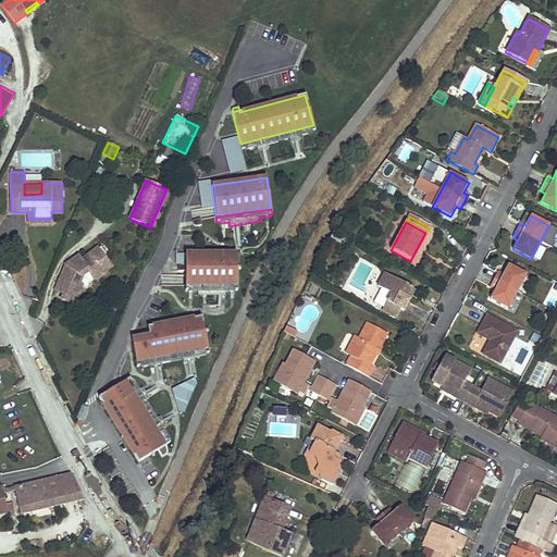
[(102,255),(98,248),(94,251),(98,257),(102,255)]
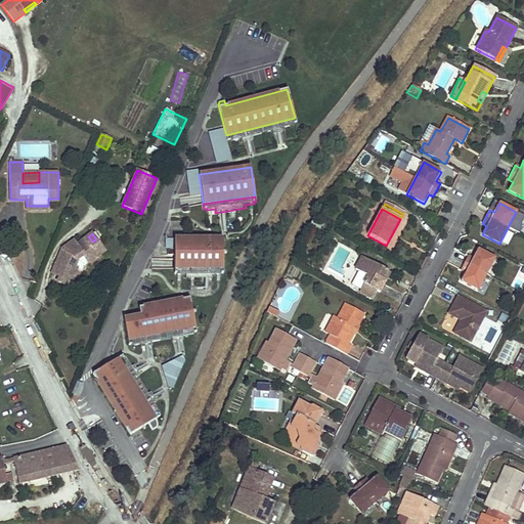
[(104,251),(96,239),(92,242),(88,236),(77,245),(74,241),(61,249),(52,273),(60,276),(58,280),(70,286),(77,268),(76,266),(78,260),(84,255),(89,262),(104,251)]
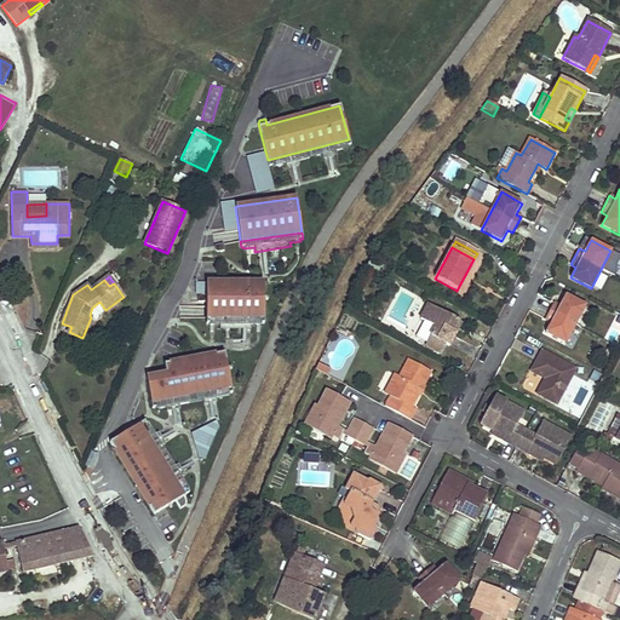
[(264,319),(264,283),(207,282),(207,294),(200,294),(199,298),(199,302),(207,302),(206,317),(264,319)]
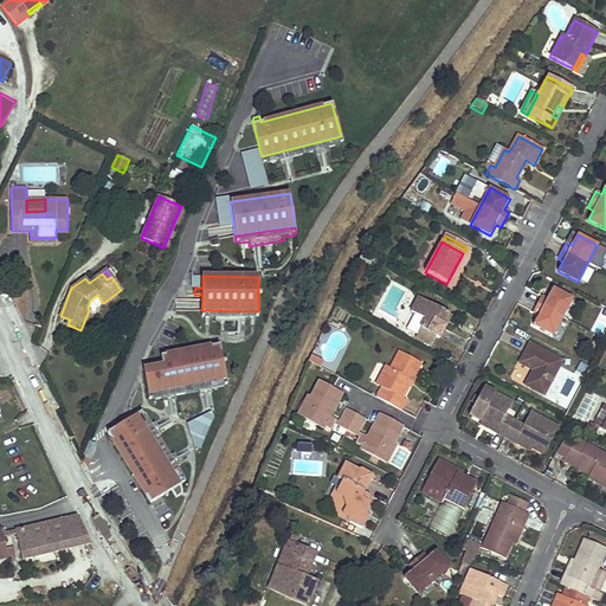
[(572,300),(553,289),(547,300),(541,296),(533,313),(539,316),(533,326),(553,336),(572,300)]
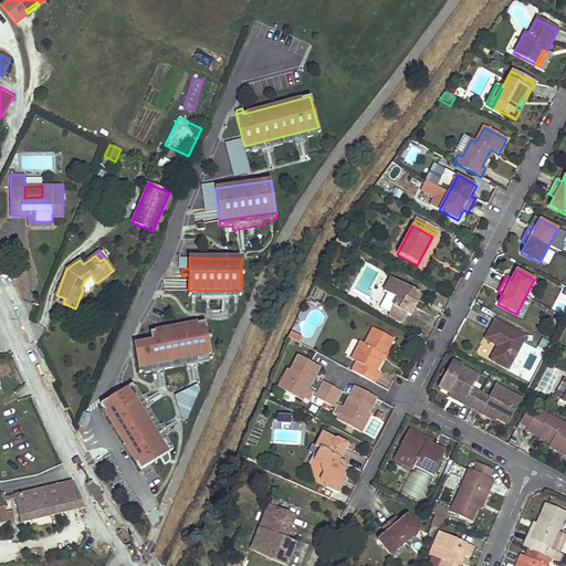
[(417,292),(389,278),(381,292),(389,296),(396,300),(391,307),(387,316),(401,324),(406,315),(409,317),(415,306),(411,304),(417,292)]
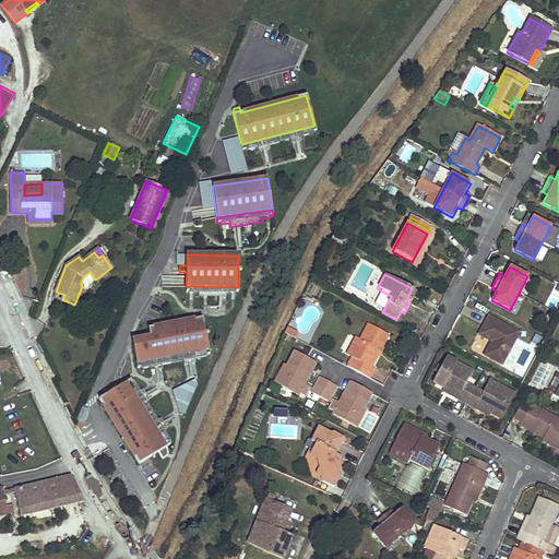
[(545,304),(558,309),(558,283),(555,282),(545,304)]
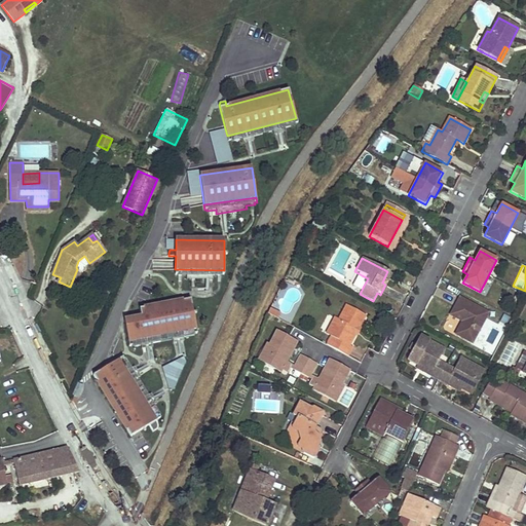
[(391,273),(387,271),(382,283),(385,285),(391,273)]
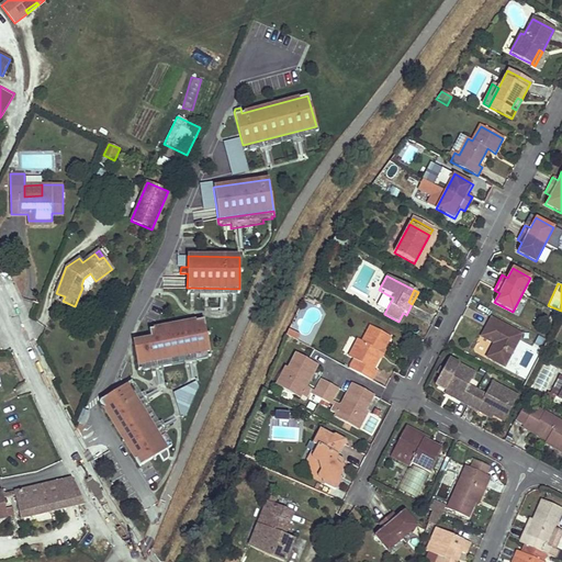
[(393,298),(386,294),(382,302),(389,305),(393,298)]
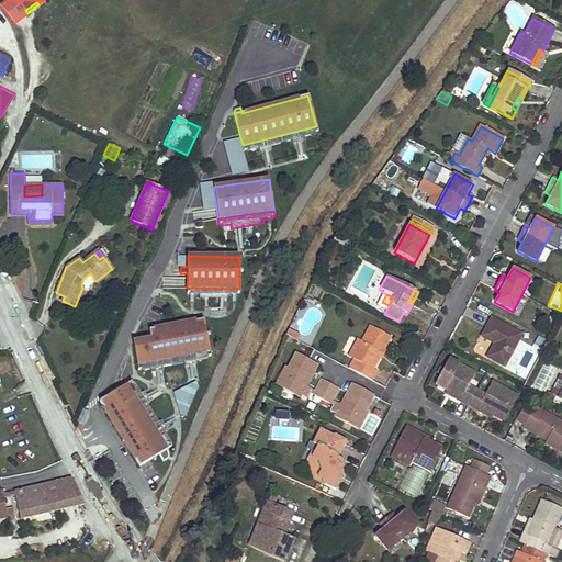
[(521,334),(492,318),(483,336),(494,341),(485,357),(504,366),(521,334)]
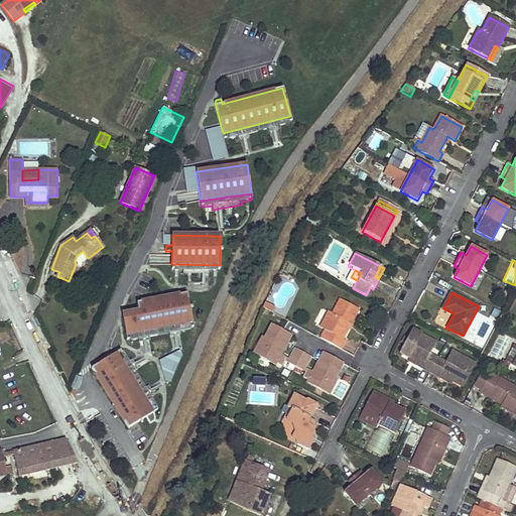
[(186,293),(136,302),(138,310),(122,313),(125,335),(191,323),(186,293)]
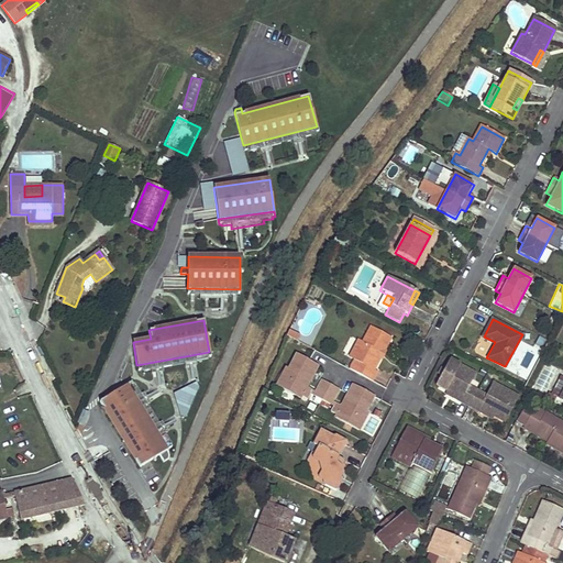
[(390,335),(371,324),(362,340),(359,339),(353,349),(359,352),(355,359),(351,367),(374,379),(379,370),(374,367),(381,355),(378,353),(382,348),(384,349),(390,335)]
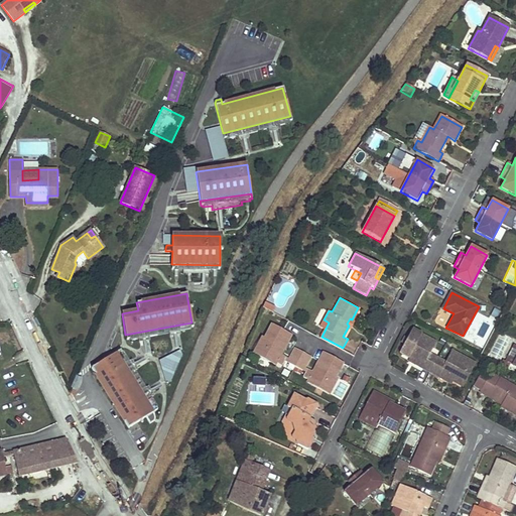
[(274,307),(265,302),(263,307),(272,311),(274,307)]
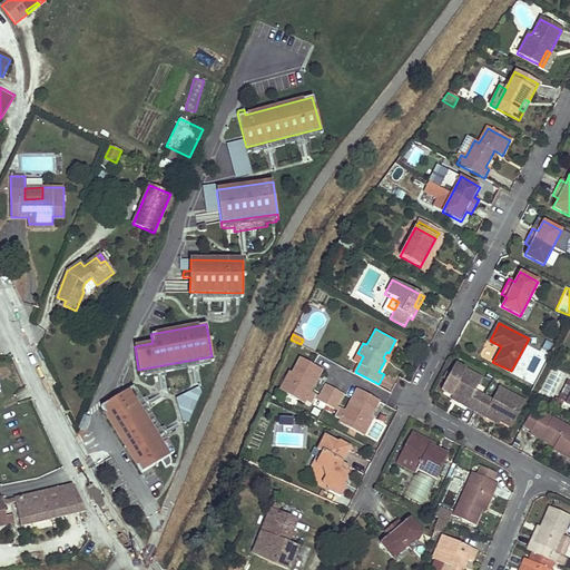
[(363,356),(357,353),(354,361),(360,363),(363,356)]
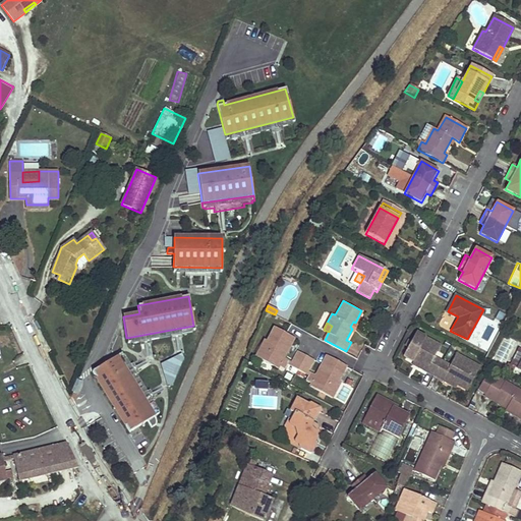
[(193,326),(126,338),(127,343),(194,331),(193,326)]
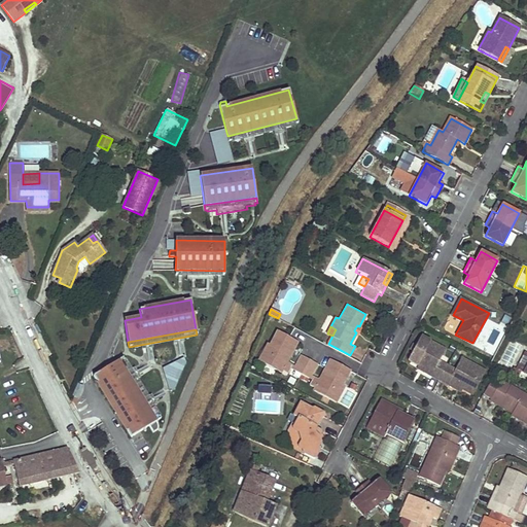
[(299,341),(280,331),(273,346),(272,345),(262,362),(282,373),(284,370),(288,373),(290,369),(293,364),(288,361),(282,358),(285,354),(290,357),(299,341)]
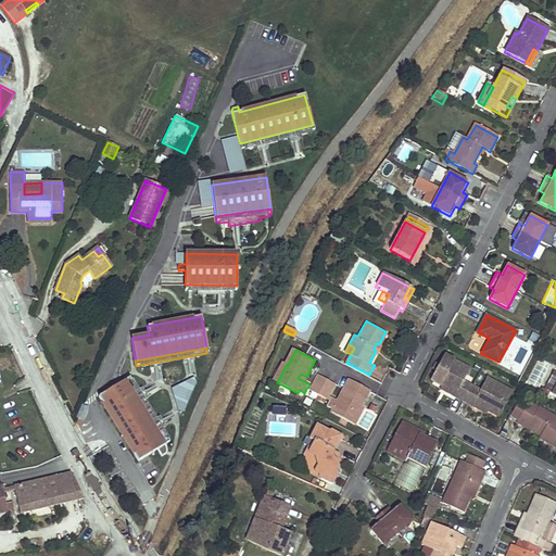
[(469,370),(443,356),(430,381),(441,387),(455,395),(454,397),(471,407),(472,404),(488,412),(498,418),(512,393),(485,379),(479,392),(462,383),(469,370)]
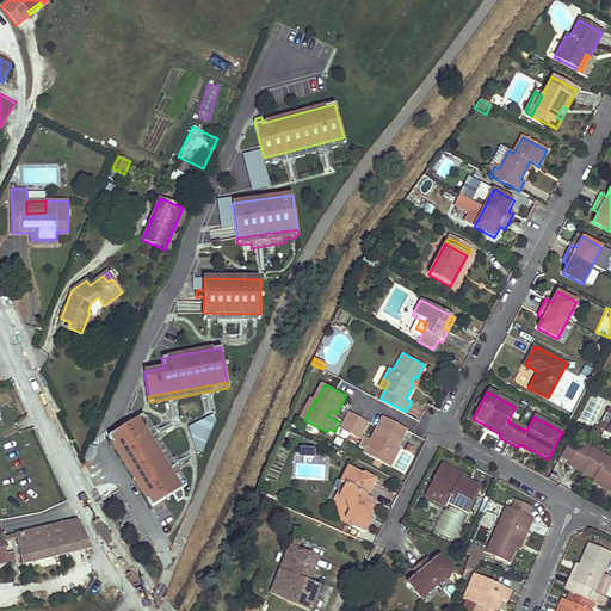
[(608,432),(610,425),(610,408),(609,407),(598,427),(604,430),(604,431),(608,432)]
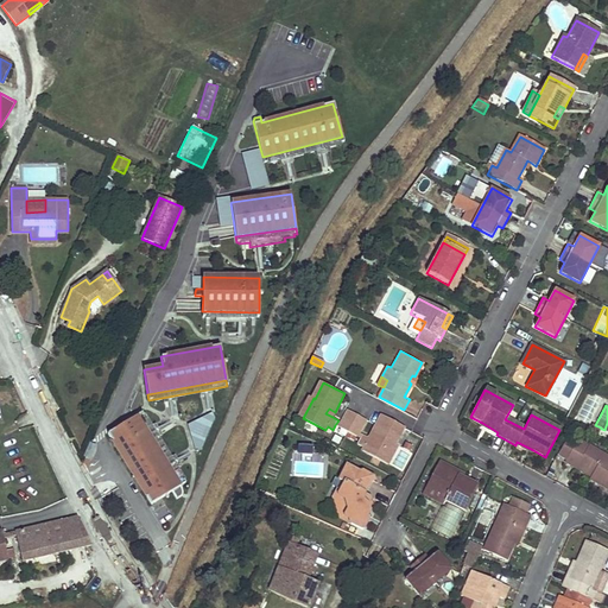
[(358,415),(348,410),(342,422),(340,426),(348,431),(358,415)]
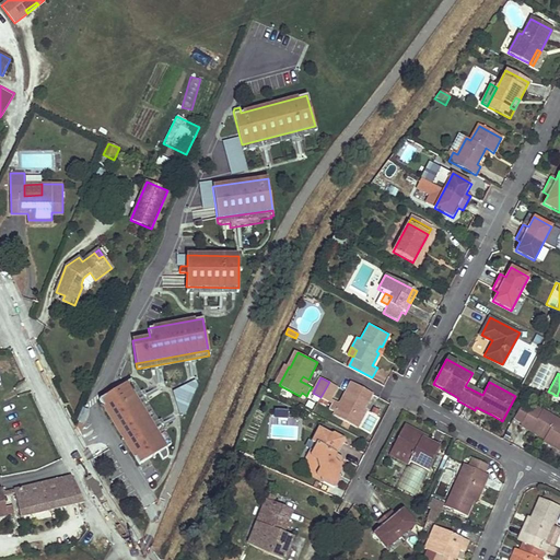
[(131,380),(126,383),(165,448),(171,445),(131,380)]
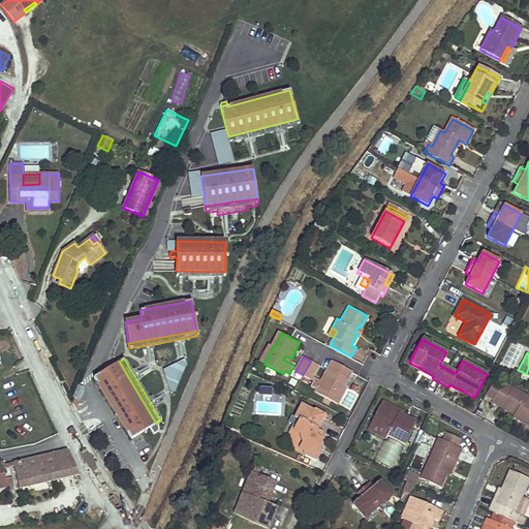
[(318,365),(311,361),(303,375),(310,379),(313,375),(318,365)]
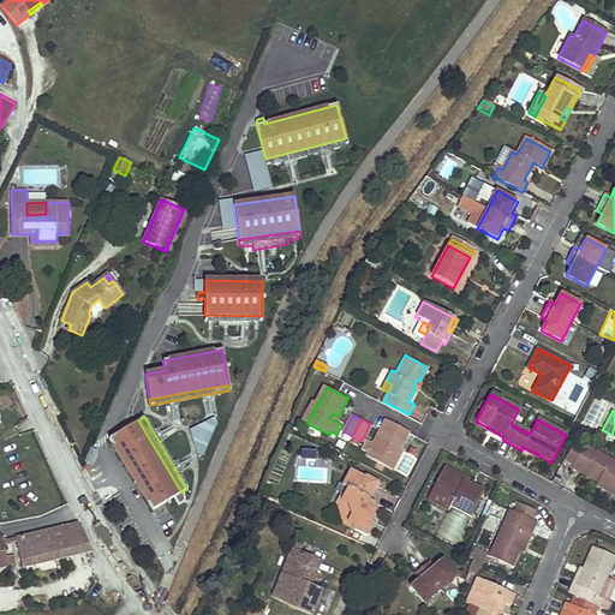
[(410,433),(387,419),(377,436),(383,440),(380,446),(374,442),(368,439),(365,443),(362,448),(369,453),(368,455),(393,470),(404,449),(401,448),(410,433)]
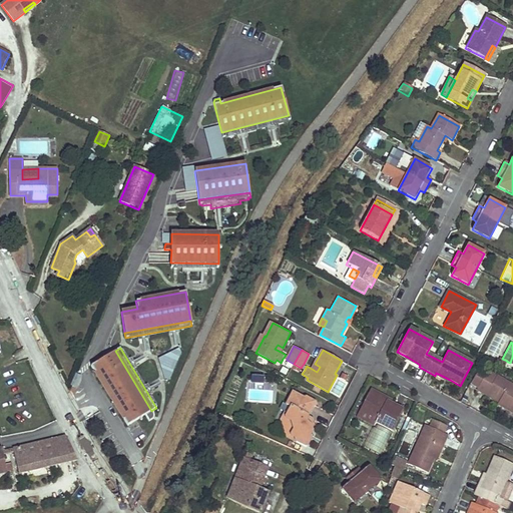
[(115,351),(91,366),(127,425),(144,415),(148,421),(152,419),(154,416),(151,411),(115,351)]
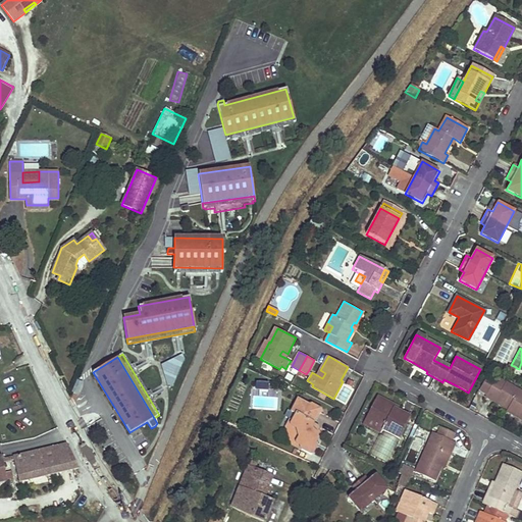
[(427,371),(414,363),(412,366),(426,373),(427,371)]
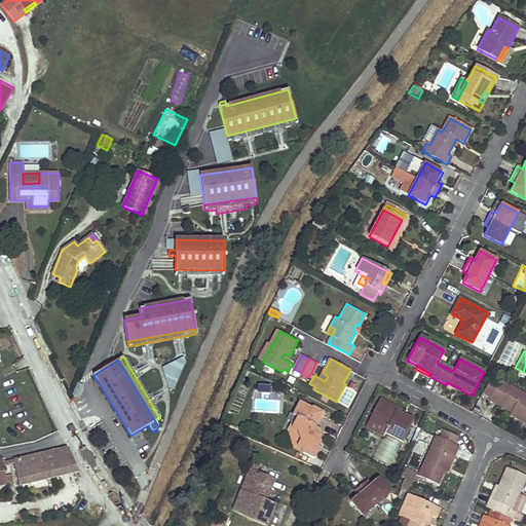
[(520,371),(520,370),(515,368),(513,367),(510,374),(517,378),(520,371)]
